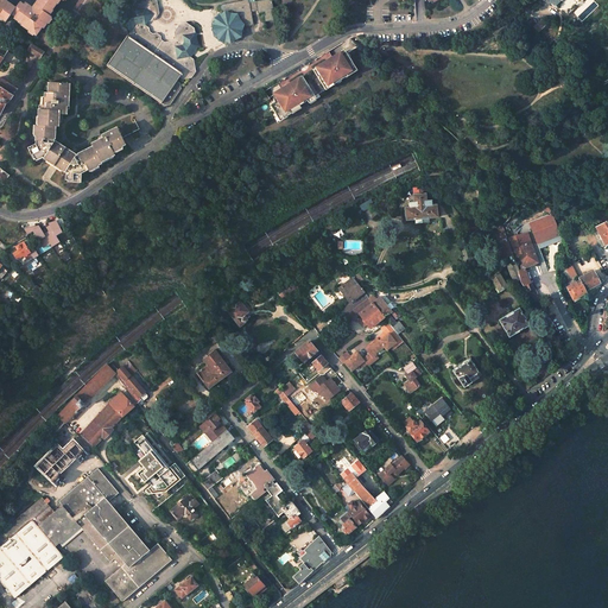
[(39,0),(33,8),(26,4),(24,5),(21,4),(21,2),(17,8),(4,0),(0,0),(0,18),(2,20),(2,19),(5,17),(8,19),(12,13),(16,17),(14,18),(19,21),(20,20),(24,23),(21,25),(30,31),(35,35),(36,35),(42,27),(44,29),(48,23),(51,18),(52,17),(50,16),(54,11),(52,10),(50,7),(52,5),(55,1),(57,4),(58,4),(59,0),(62,0),(63,1),(63,0),(39,0)]
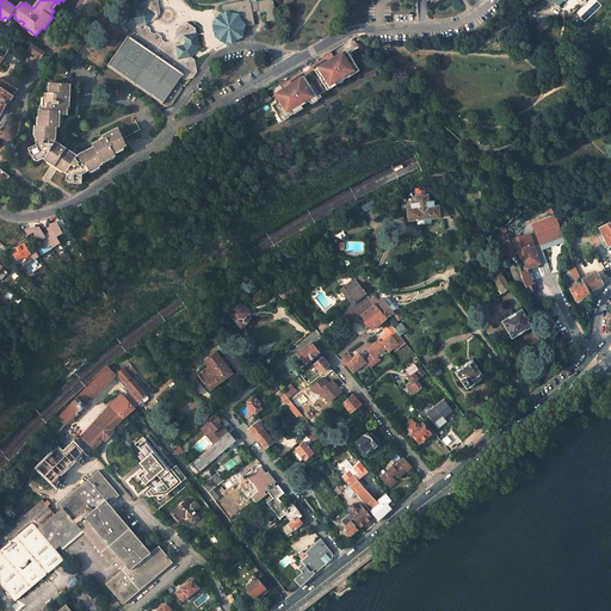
[(122,36),(127,38),(129,36),(139,42),(173,67),(183,73),(180,78),(184,80),(192,78),(197,72),(195,60),(191,57),(197,49),(198,45),(196,28),(192,26),(187,23),(180,24),(174,32),(176,38),(174,41),(172,44),(166,45),(162,42),(162,39),(161,36),(158,34),(153,34),(152,35),(150,36),(147,34),(148,32),(147,25),(149,22),(155,20),(160,13),(158,0),(156,0),(136,0),(129,12),(121,24),(121,25),(122,36)]
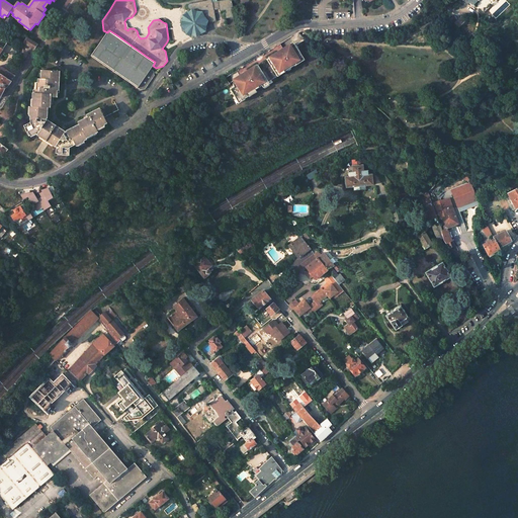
[(226,18),(233,17),(232,9),(233,8),(231,0),(223,0),(212,2),(211,0),(208,0),(189,4),(187,5),(188,8),(189,9),(190,13),(188,14),(183,21),(184,29),(192,34),(200,33),(205,25),(204,23),(216,21),(213,10),(220,9),(220,11),(226,10),(226,13),(225,13),(226,18)]
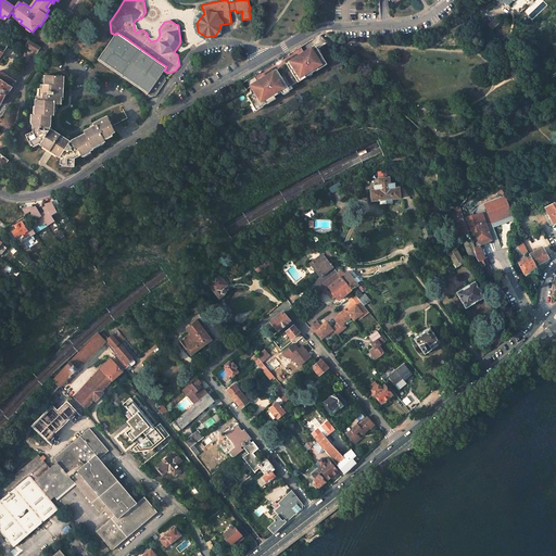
[(502,22),(496,16),(487,25),(492,30),(502,22)]
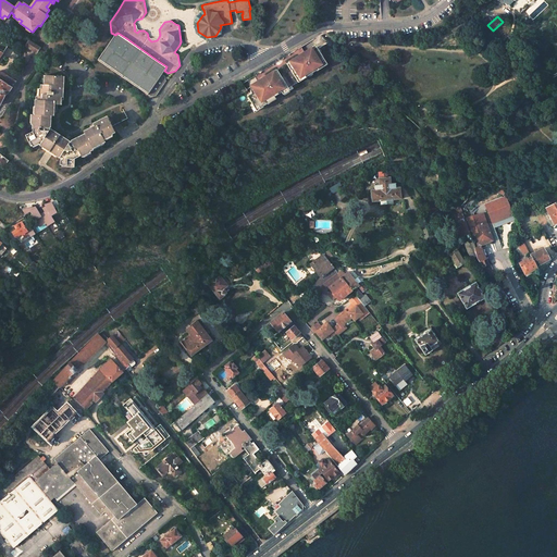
[(115,35),(98,60),(144,91),(148,95),(162,74),(164,71),(166,66),(158,61),(126,38),(118,33),(115,35)]
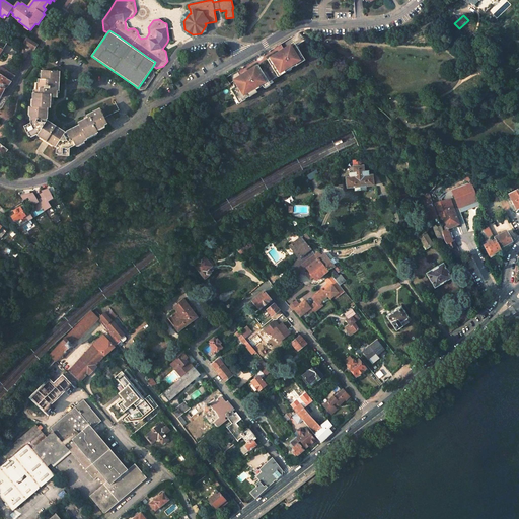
[(38,44),(27,38),(23,43),(33,49),(38,44)]
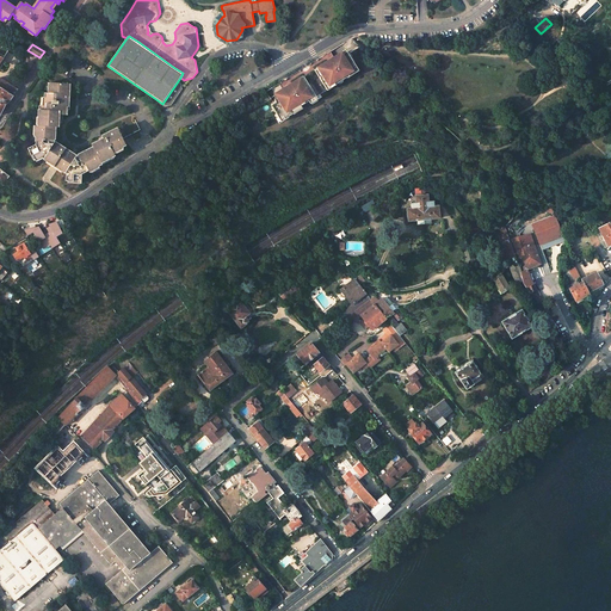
[(278,100),(271,105),(278,115),(281,113),(284,117),(288,115),(289,117),(294,113),(292,111),(358,72),(346,53),(335,59),(334,57),(275,94),(278,100)]
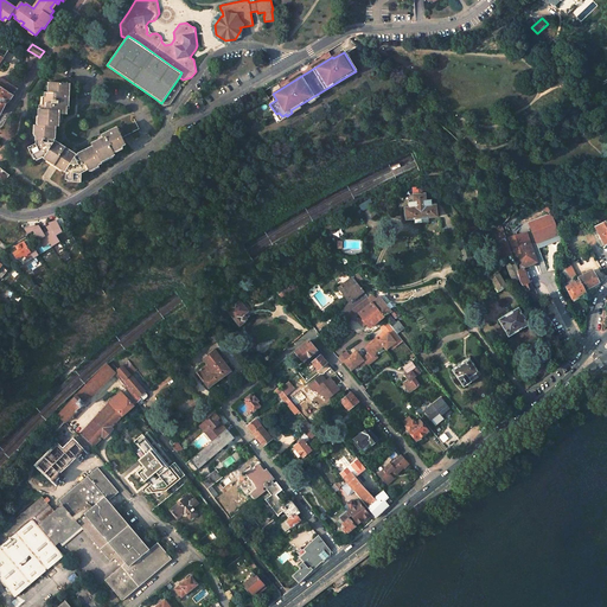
[(16,87),(0,76),(0,85),(13,95),(18,88),(16,87)]
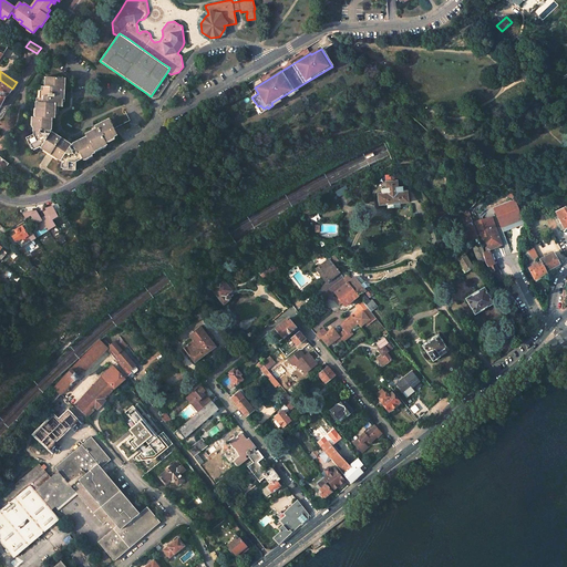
[(168,78),(165,75),(151,96),(154,99),(158,98),(168,83),(168,78)]
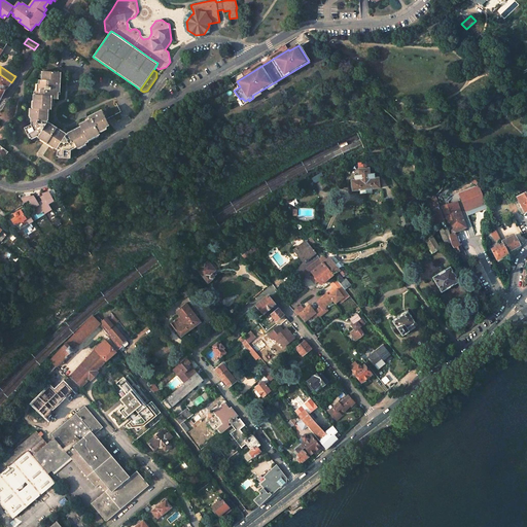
[(60,92),(60,72),(44,72),(44,75),(43,75),(42,80),(38,80),(38,92),(34,91),(33,105),(35,105),(35,109),(32,109),(32,112),(31,112),(30,117),(32,117),(31,125),(27,127),(30,134),(29,134),(32,139),(37,137),(44,141),(44,140),(48,142),(51,144),(50,145),(58,149),(57,156),(63,156),(63,155),(70,155),(71,150),(77,147),(77,148),(82,146),(81,144),(89,141),(88,139),(94,136),(94,137),(100,134),(99,132),(103,130),(103,129),(109,125),(102,110),(89,117),(90,119),(79,125),(81,127),(66,135),(57,129),(47,123),(48,109),(50,110),(51,99),(57,99),(58,92),(60,92)]
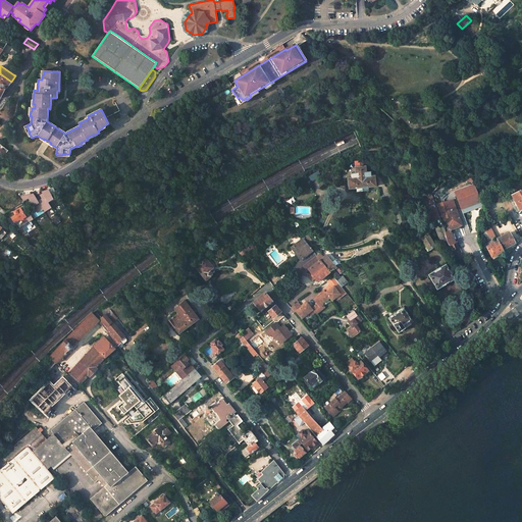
[(0,97),(5,88),(6,89),(11,82),(0,73),(0,97)]
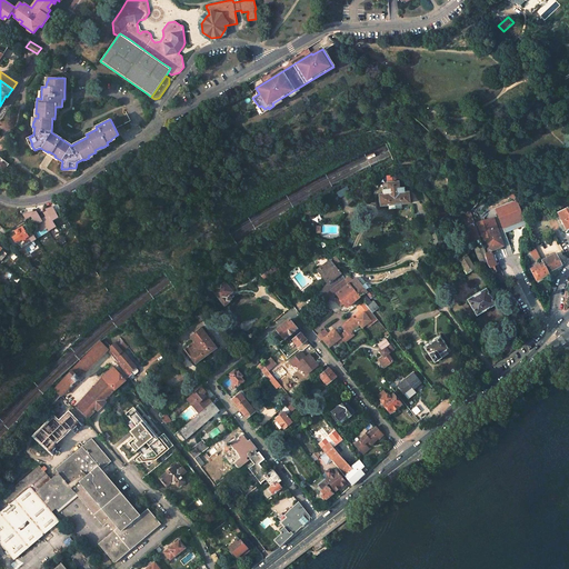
[(9,165),(0,157),(0,168),(2,169),(5,170),(9,165)]
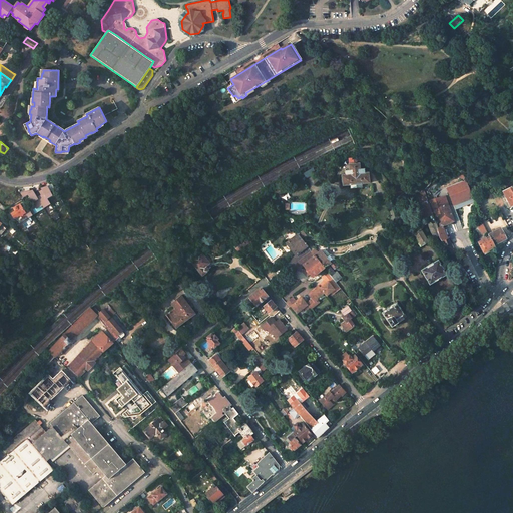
[(359,163),(354,164),(356,185),(362,184),(369,183),(368,173),(365,173),(364,169),(360,169),(359,163)]
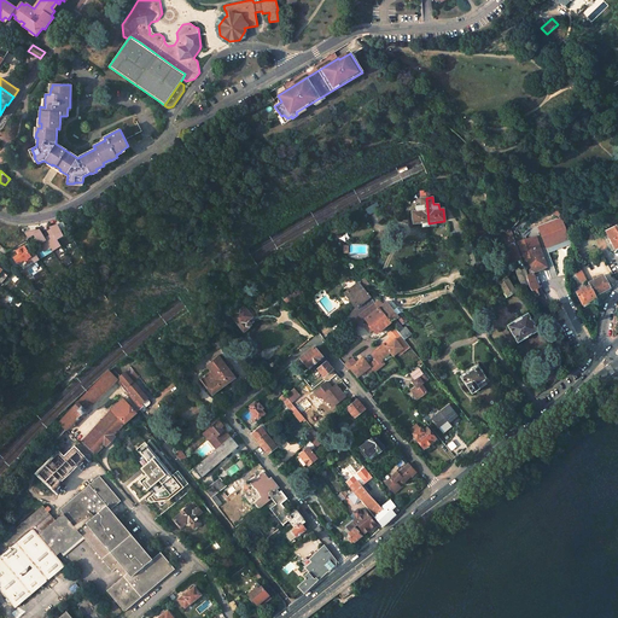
[(420,198),(420,207),(415,207),(415,211),(412,213),(413,225),(423,223),(423,225),(429,223),(426,198),(420,198)]
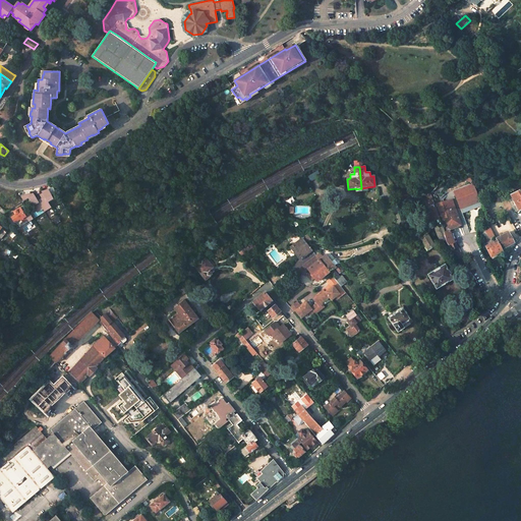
[(473,183),(454,190),(460,209),(479,200),(476,192),(473,183)]
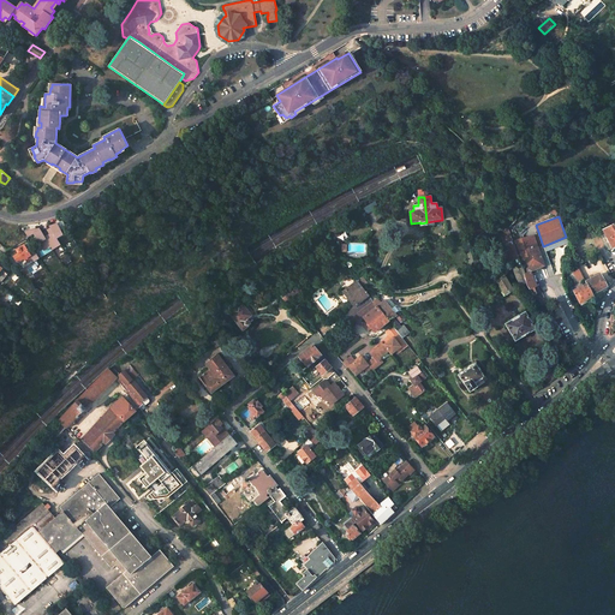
[(41,230),(34,233),(46,254),(61,244),(58,238),(64,234),(61,230),(66,226),(61,218),(46,227),(49,233),(46,237),(41,230)]
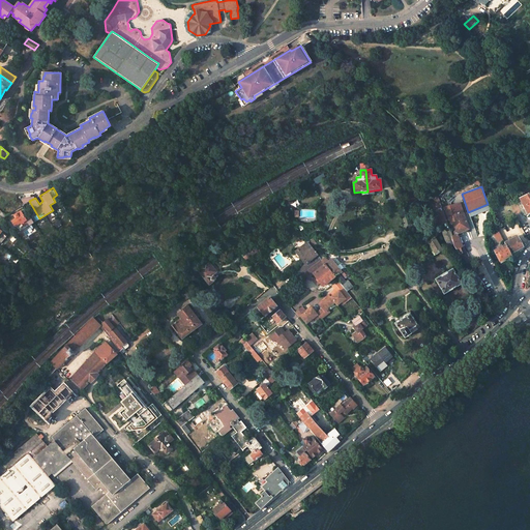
[(529,192),(519,198),(528,214),(529,212),(529,192)]
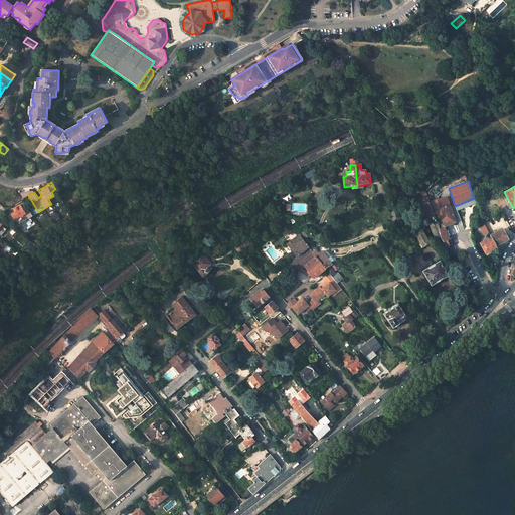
[(426,194),(419,196),(421,203),(428,201),(426,194)]
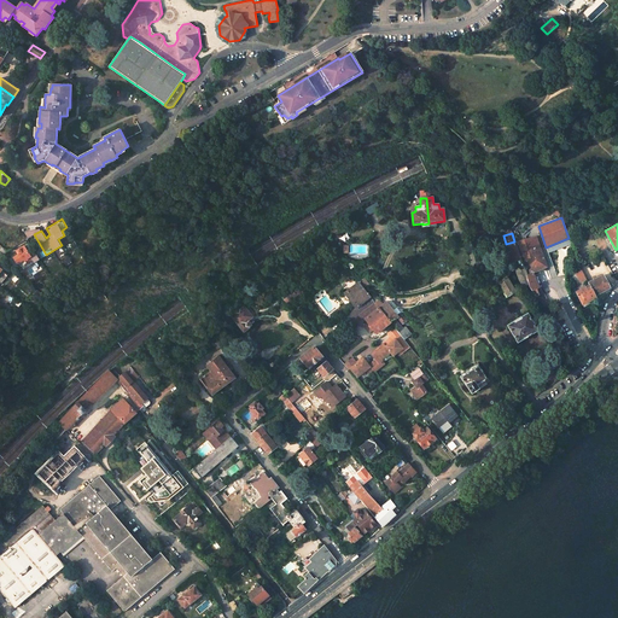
[(525,239),(518,242),(524,261),(524,262),(525,261),(528,274),(532,272),(534,273),(547,267),(536,237),(525,239)]
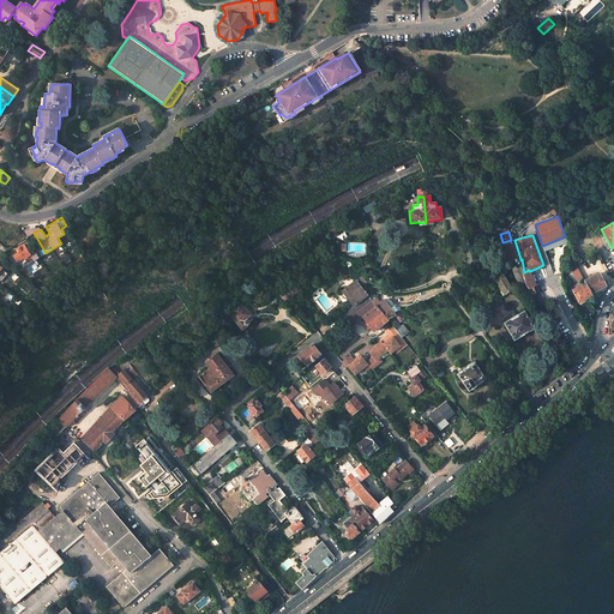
[(30,254),(24,245),(17,250),(18,253),(13,256),(17,262),(22,259),(24,258),(24,259),(25,258),(30,256),(30,254)]
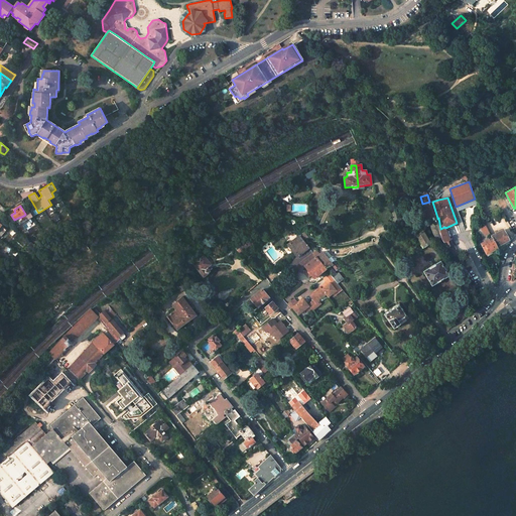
[(487,221),(484,222),(487,227),(490,232),(491,235),(493,235),(491,232),(492,231),(487,221)]
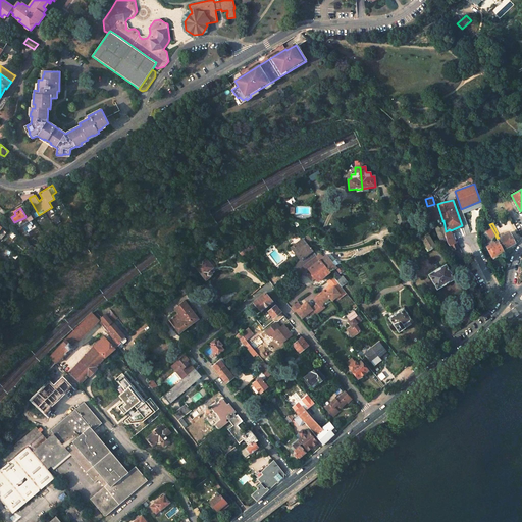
[(489,224),(482,228),(485,233),(492,229),(489,224)]
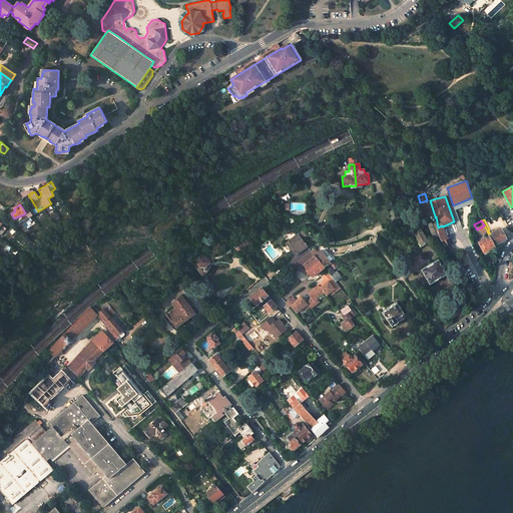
[(430,221),(428,222),(431,231),(431,232),(434,237),(439,235),(438,227),(437,223),(435,223),(432,223),(430,221)]
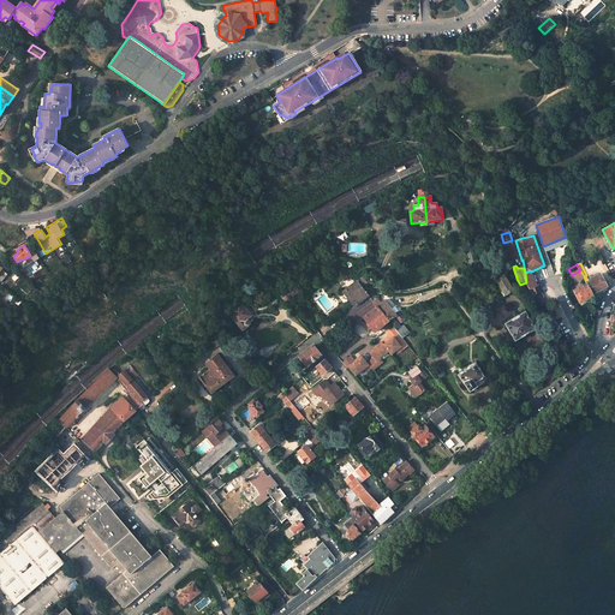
[(525,273),(526,282),(527,285),(530,288),(537,286),(531,272),(530,270),(525,273)]
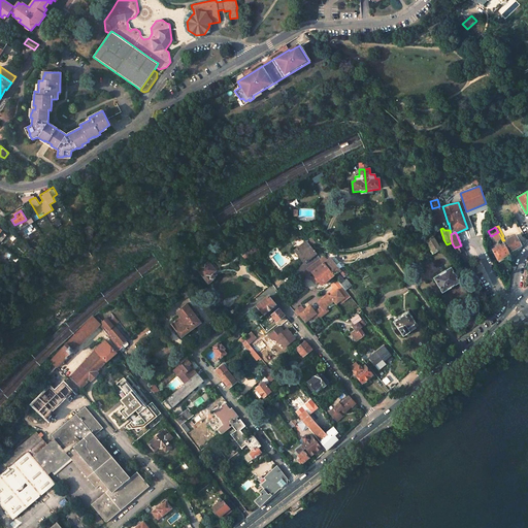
[(491,236),(489,237),(492,242),(501,237),(498,232),(491,236)]
